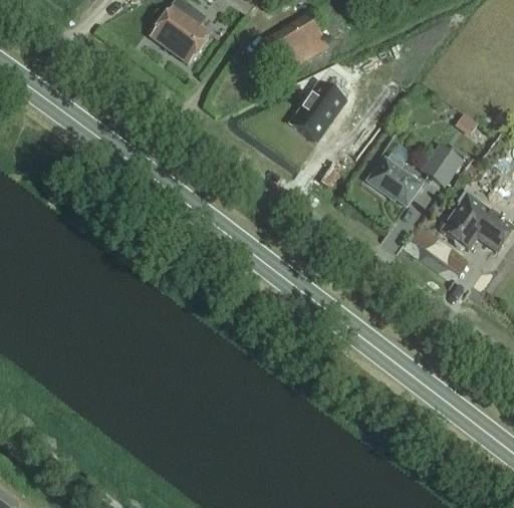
[(206,17),(183,0),(177,0),(151,34),(187,60),(208,31),(199,25),(206,17)]
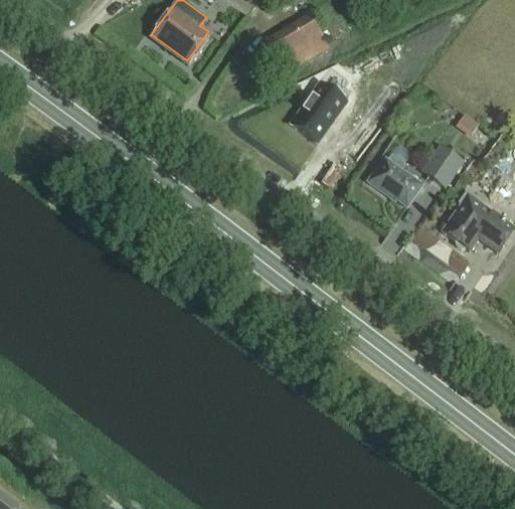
[(274,0),(269,3),(273,10),(289,0),(274,0)]
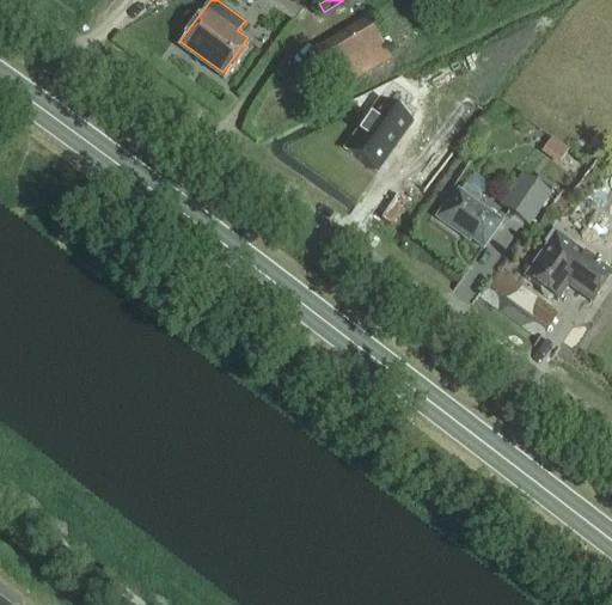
[(330,90),(389,54),(365,13),(306,48),(330,90)]
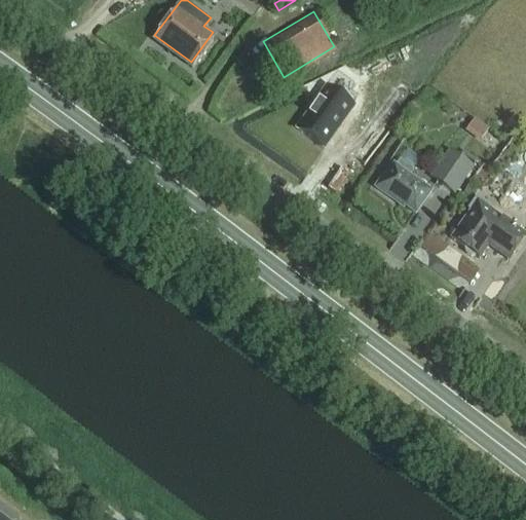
[(294,126),(324,147),(354,104),(325,83),(294,126)]
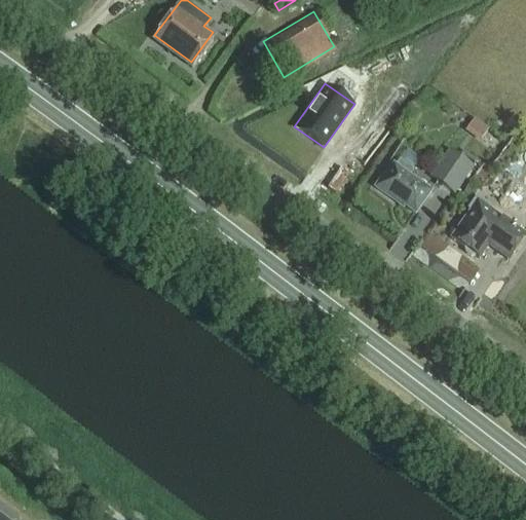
[(474,113),(466,122),(481,133),(487,123),(474,113)]
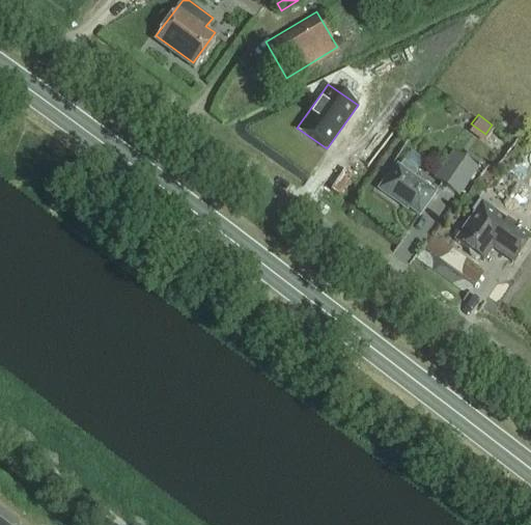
[(453,147),(435,173),(458,190),(476,164),(453,147)]
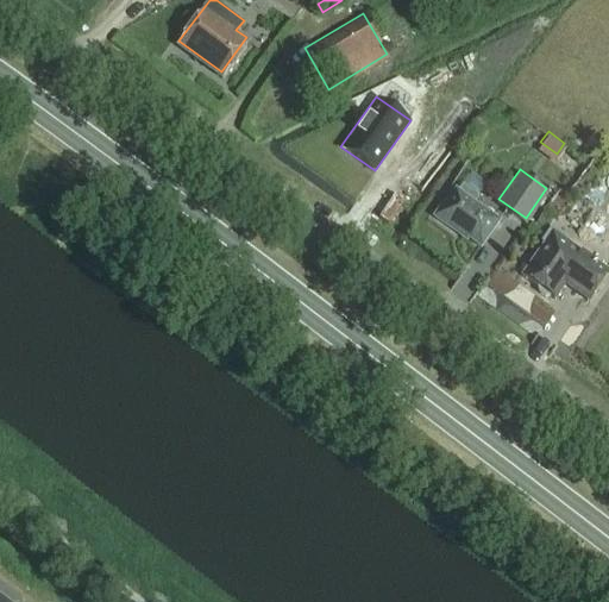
[(451,225),(452,223),(481,242),(498,217),(472,199),(477,192),(462,181),(457,187),(454,186),(445,200),(443,199),(433,212),(451,225)]
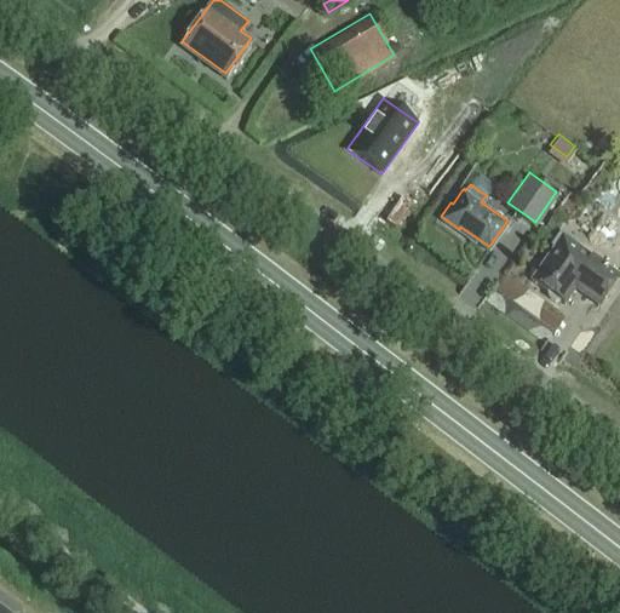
[(574,285),(600,302),(619,273),(578,242),(579,240),(562,228),(552,241),(555,242),(530,276),(547,287),(549,292),(555,297),(560,296),(564,299),(574,285)]
